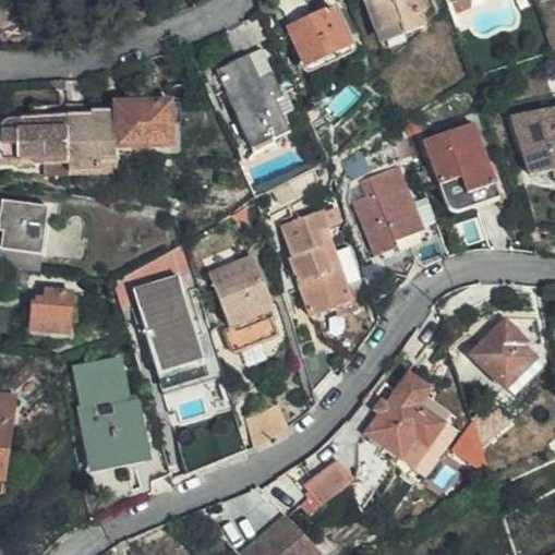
[(420,0),(371,0),(384,34),(422,19),(415,3),(420,0)]
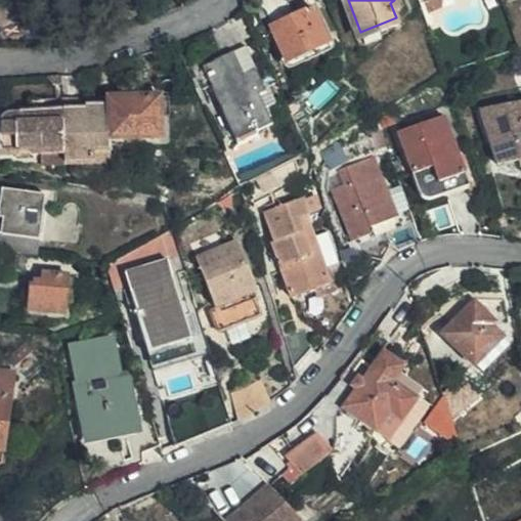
[(326,43),(309,6),(292,13),(287,1),(263,12),(285,60),(326,43)]
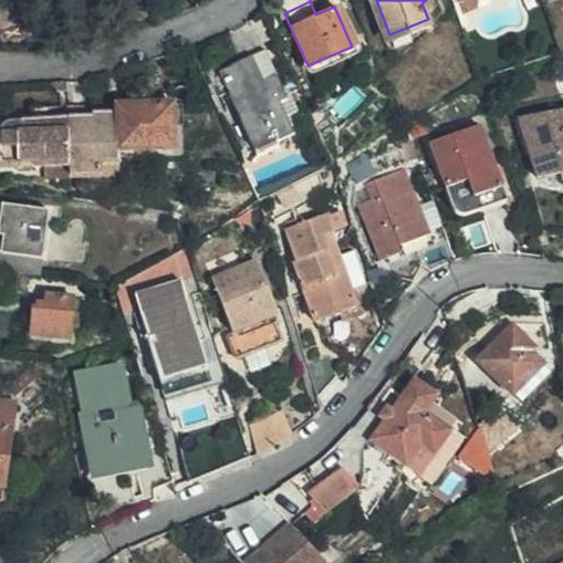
[(217,66),(247,134),(282,118),(274,100),(268,83),(277,81),(261,47),(217,66)]
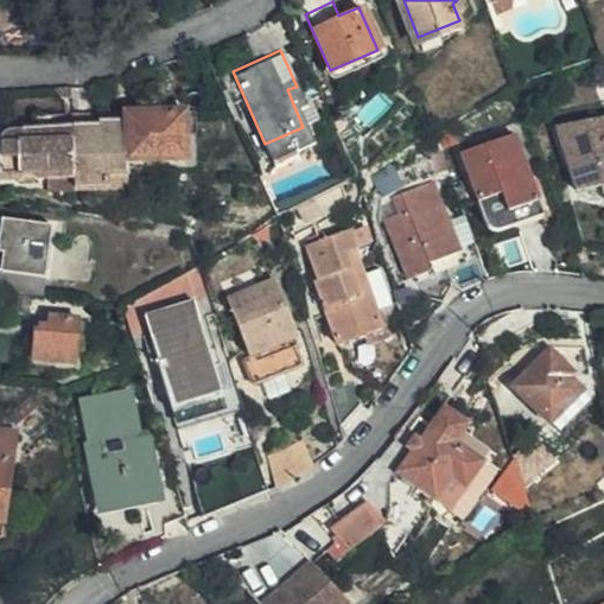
[(303,127),(265,144),(272,161),(293,152),(291,147),(309,139),(302,122),(313,118),(305,99),(303,100),(297,87),(287,89),(294,107),(303,127)]
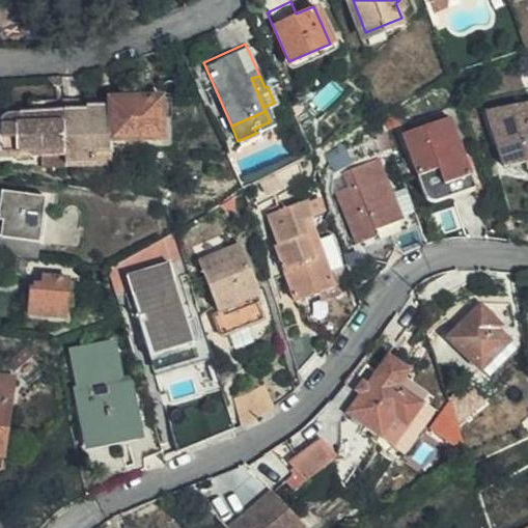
[(169,96),(111,96),(110,103),(87,103),(86,106),(63,106),(10,106),(7,106),(5,109),(2,113),(1,148),(22,149),(22,155),(39,155),(39,153),(73,153),(73,159),(111,160),(111,138),(162,138),(162,117),(163,116),(169,116),(169,96)]
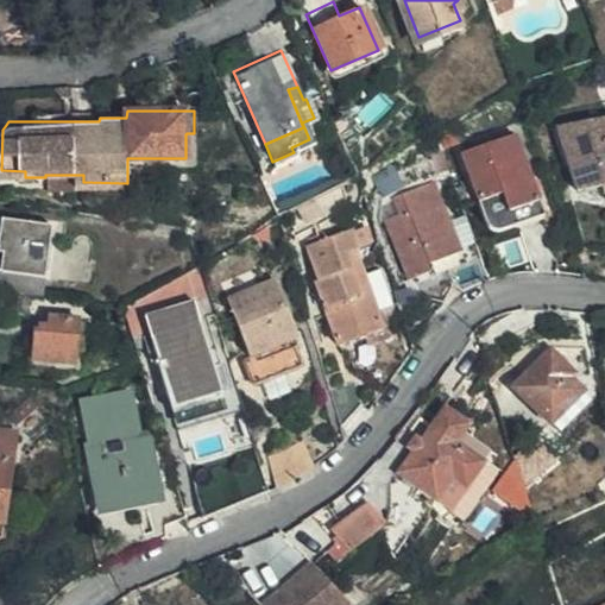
[(126,118),(127,111),(73,111),(73,121),(99,121),(100,118),(126,118)]
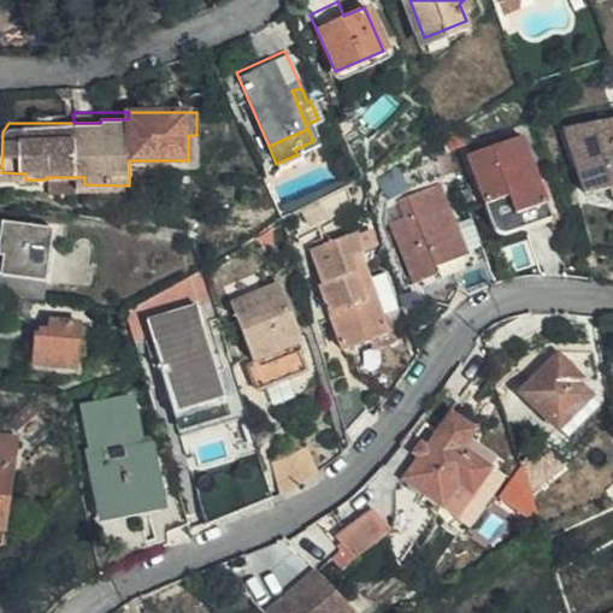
[(612,119),(564,128),(585,189),(606,187),(612,195),(612,119)]
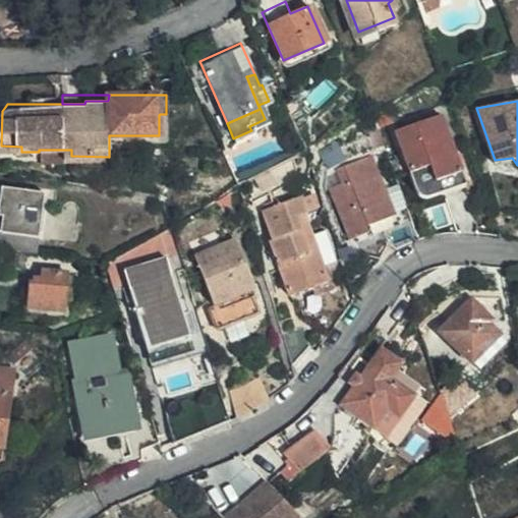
[(401,145),(395,130),(407,125),(399,103),(370,114),(384,151),(401,145)]
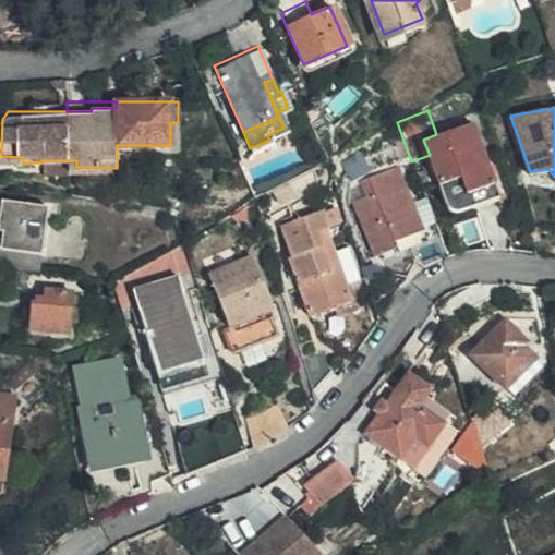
[(499,196),(473,122),(436,134),(423,140),(430,155),(446,203),(447,203),(447,204),(447,205),(448,205),(449,206),(449,207),(450,207),(451,208),(453,208),(453,209),(454,209),(455,209),(456,209),(457,209),(457,210),(458,210),(459,210),(459,209),(460,209),(460,210),(499,196)]
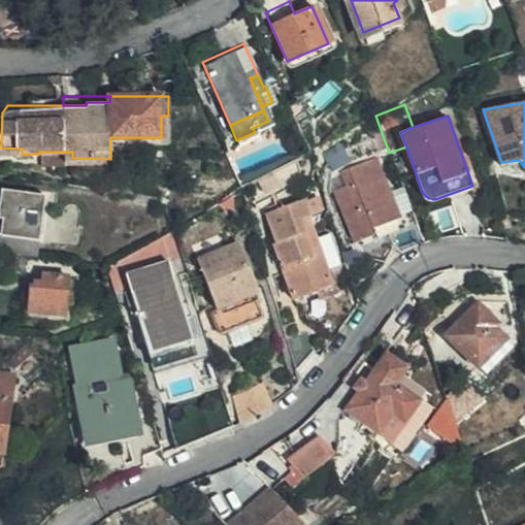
[(334,189),(354,240),(374,232),(372,228),(393,219),(397,218),(372,156),(338,169),(345,185),(334,189)]
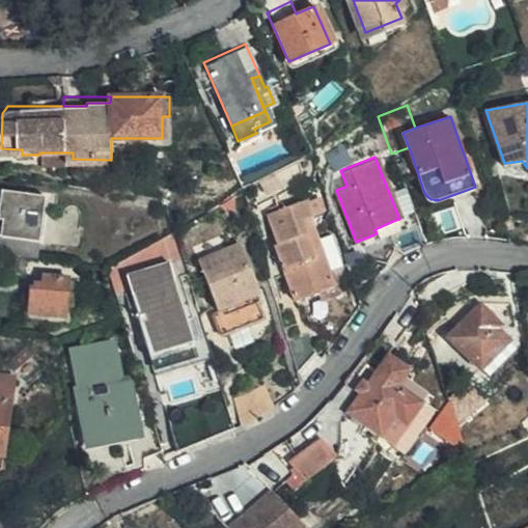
[(311,172),(298,177),(304,192),(316,188),(311,172)]
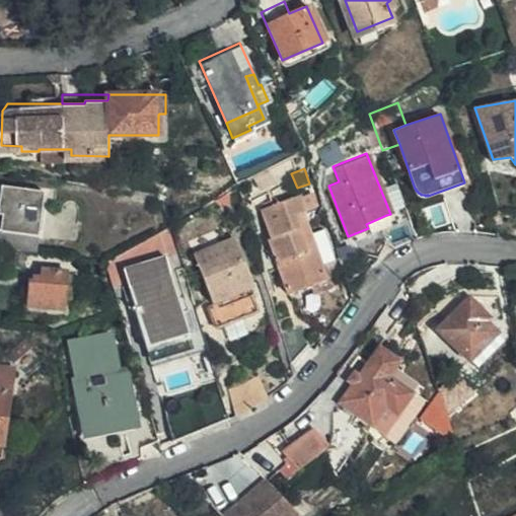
[(308,233),(298,202),(290,204),(286,192),(294,190),(297,188),(291,173),(291,171),(254,185),(260,201),(264,200),(268,213),(261,215),(289,296),(309,288),(324,283),(318,266),(308,233)]
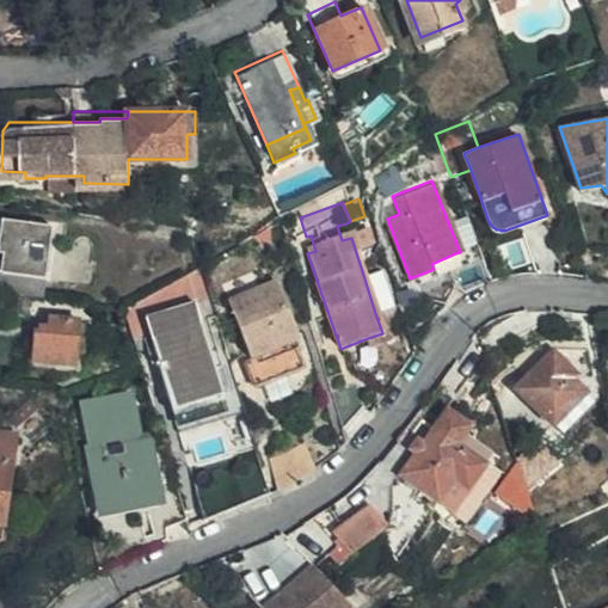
[(0,275),(43,281),(49,227),(0,220),(0,275)]
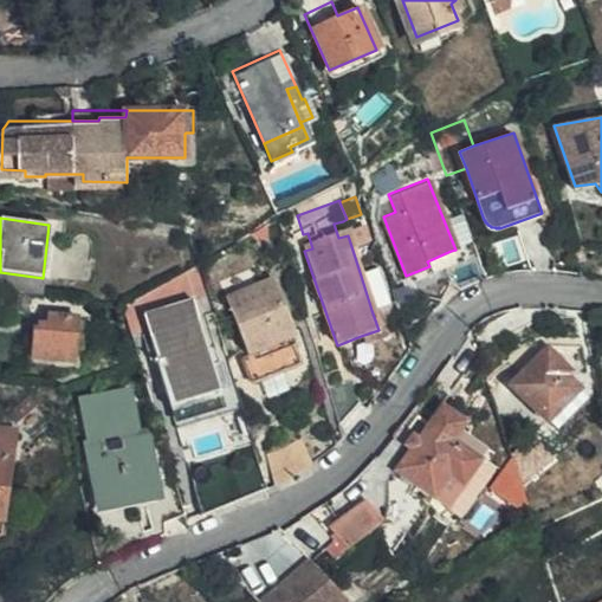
[(338,238),(348,235),(343,221),(334,224),(338,238)]
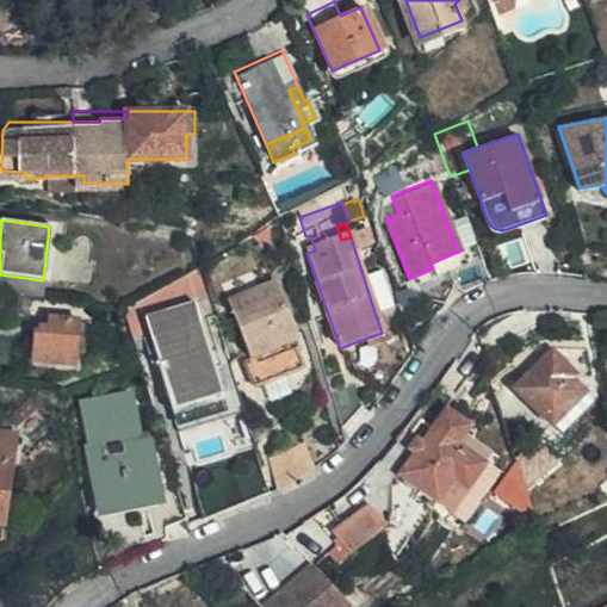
[(433,268),(435,276),(460,266),(454,253),(431,264),(433,268)]
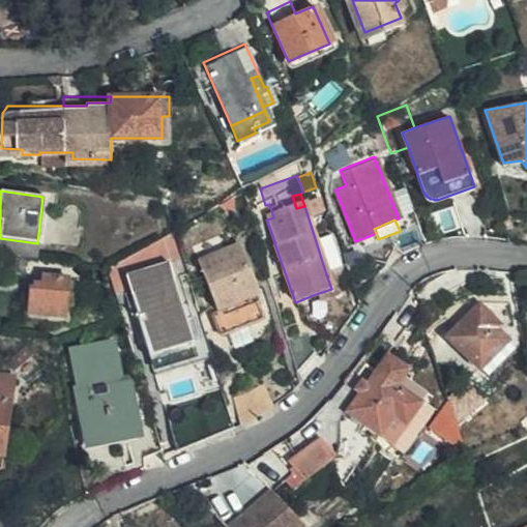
[(330,233),(315,238),(325,271),(331,269),(341,266),(330,233)]
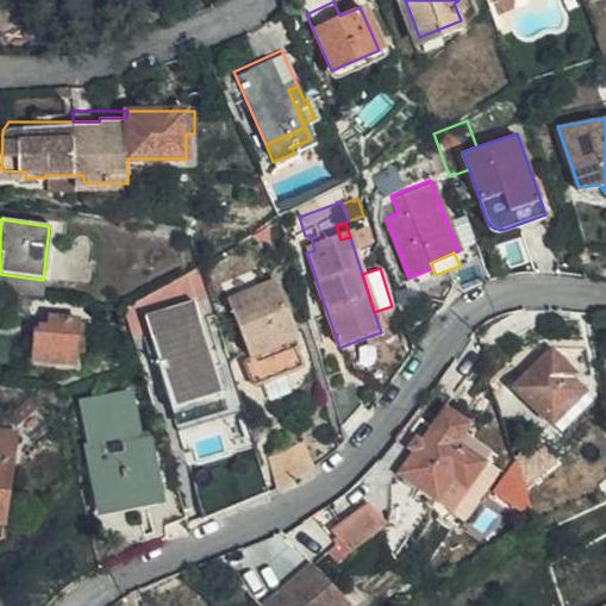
[(432,268),(408,277),(400,281),(403,288),(435,275),(432,268)]
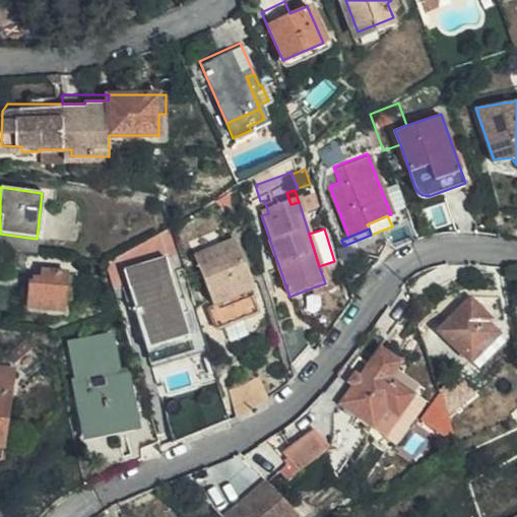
[(255,293),(240,243),(198,255),(212,305),(207,307),(214,327),(255,315),(249,294),(255,293)]
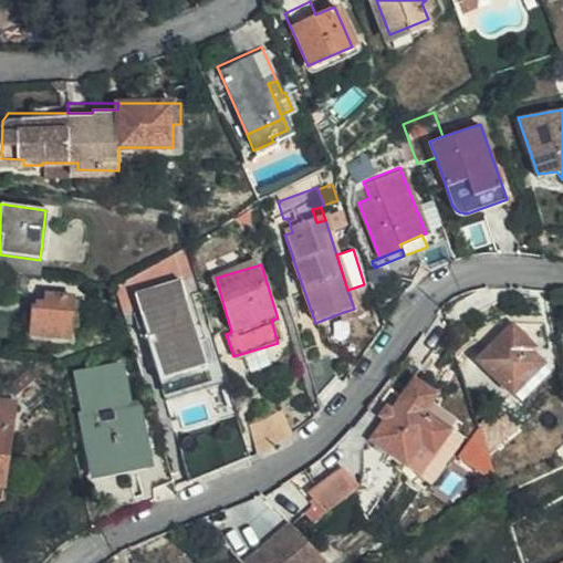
[(208,368),(181,280),(135,295),(160,382),(208,368)]
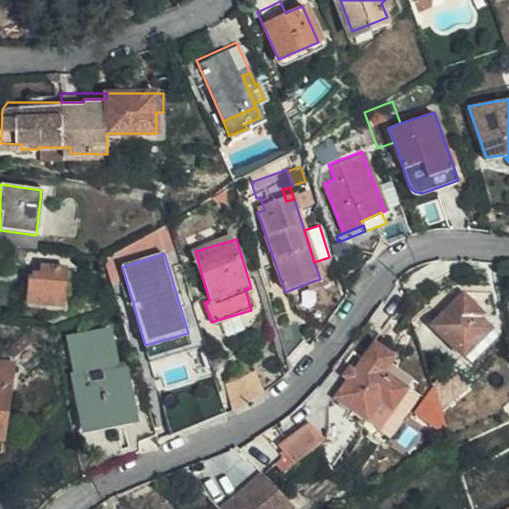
[(328,283),(320,260),(314,262),(320,279),(305,284),(307,290),(328,283)]
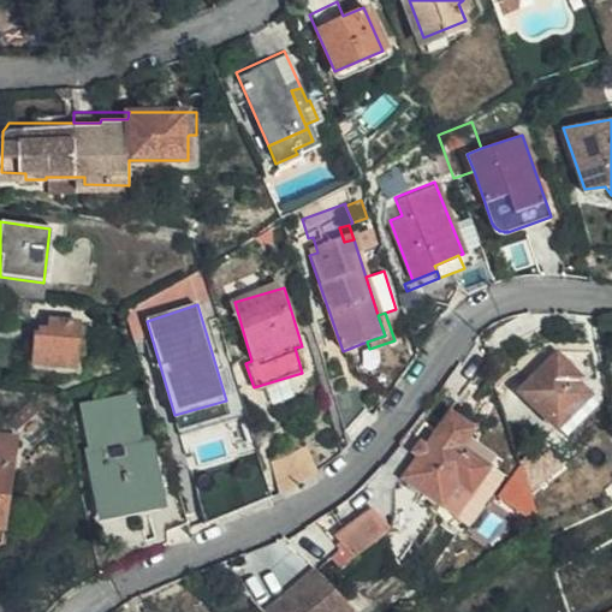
[(75,369),(79,325),(36,319),(31,364),(75,369)]
